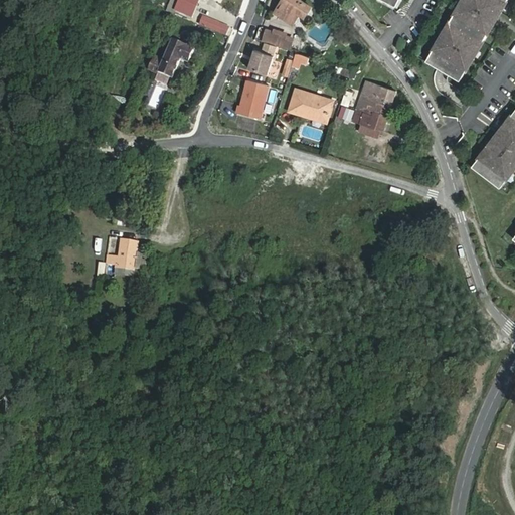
[(305,17),(311,7),(299,0),(284,0),(276,13),(293,24),(300,14),(305,17)]
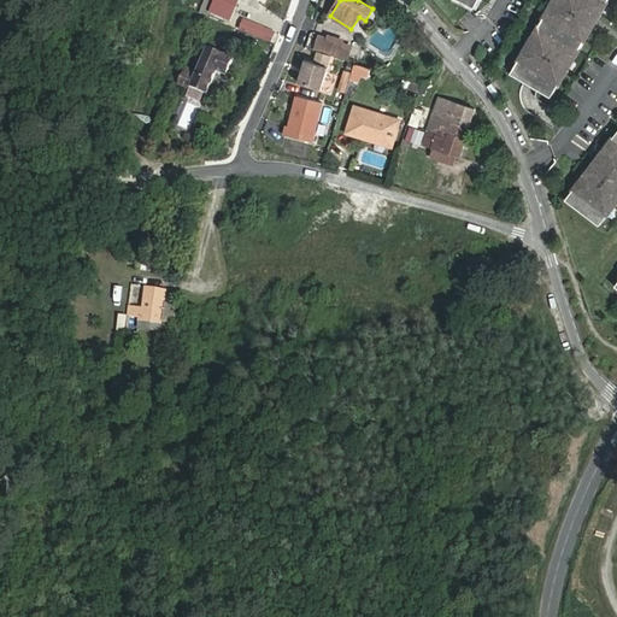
[(554,0),(511,74),(551,98),(607,0),(554,0)]
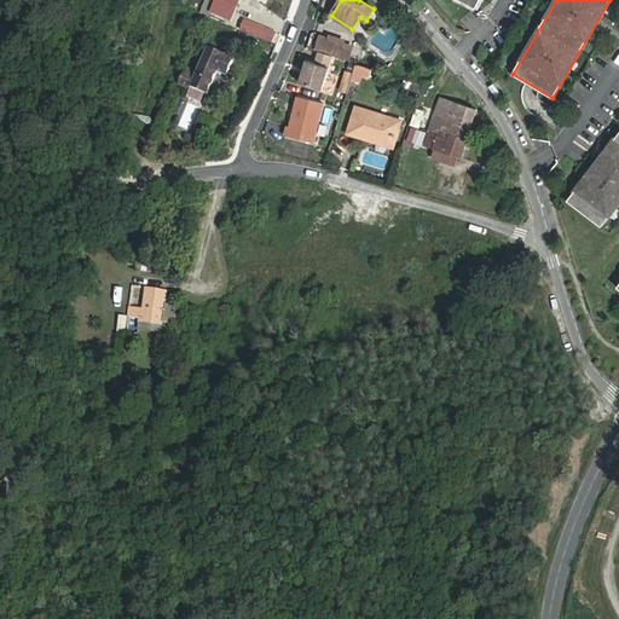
[(233,10),(218,4),(214,15),(235,23),(239,12),(233,10)]
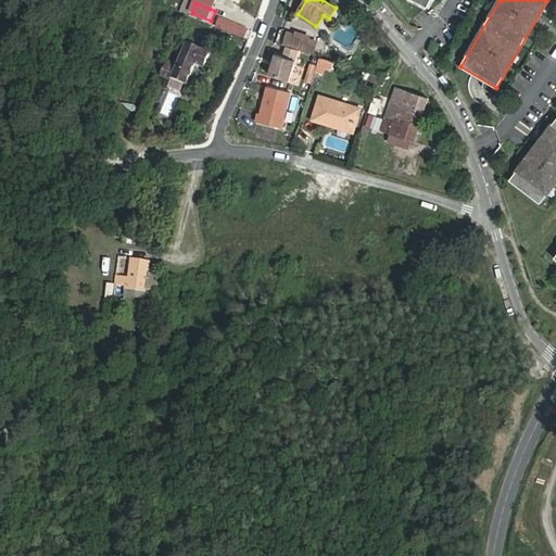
[(244,37),(248,29),(220,19),(217,26),(244,37)]
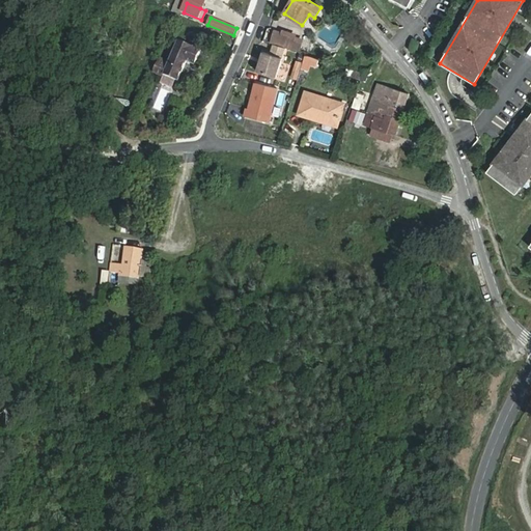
[(275,31),(272,43),(298,51),(302,39),(275,31)]
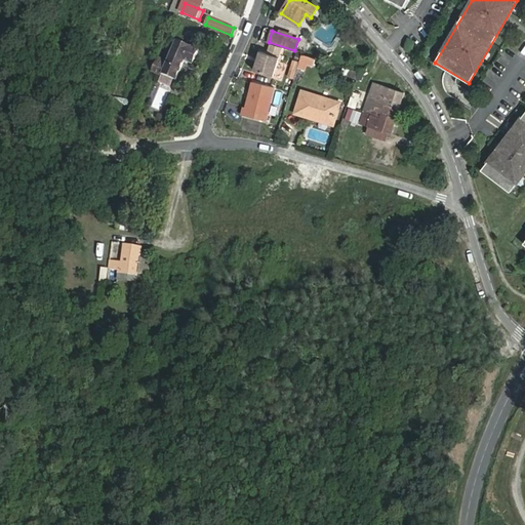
[(157,59),(152,72),(162,76),(162,74),(176,80),(185,62),(193,65),(199,49),(176,40),(166,65),(157,59)]
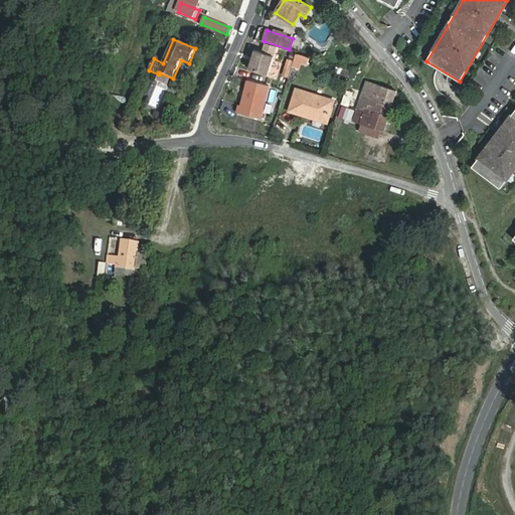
[(255,50),(248,69),(268,75),(278,46),(266,42),(262,52),(255,50)]
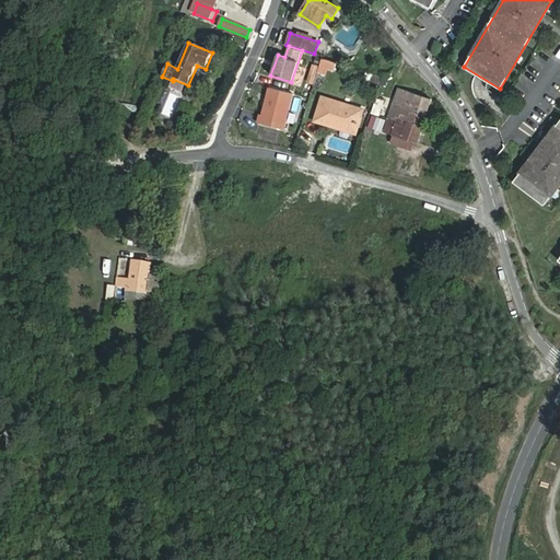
[(314,65),(306,82),(313,84),(319,67),(314,65)]
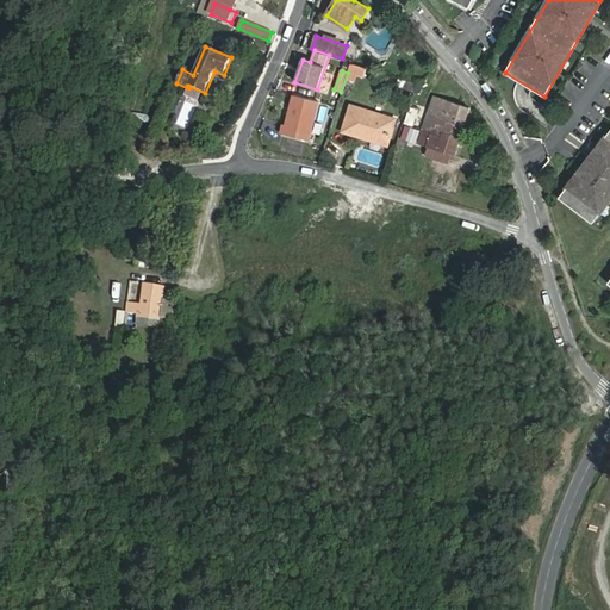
[(346,80),(344,89),(354,91),(355,81),(346,80)]
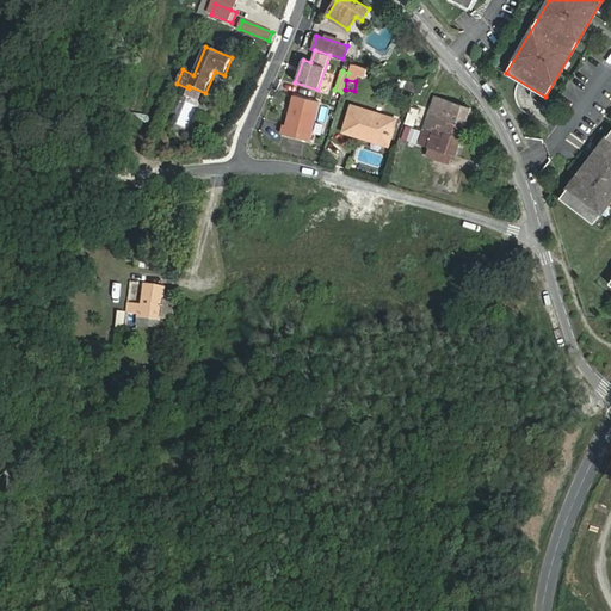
[(284,125),(282,134),(309,141),(320,102),(294,96),(287,127),(284,125)]
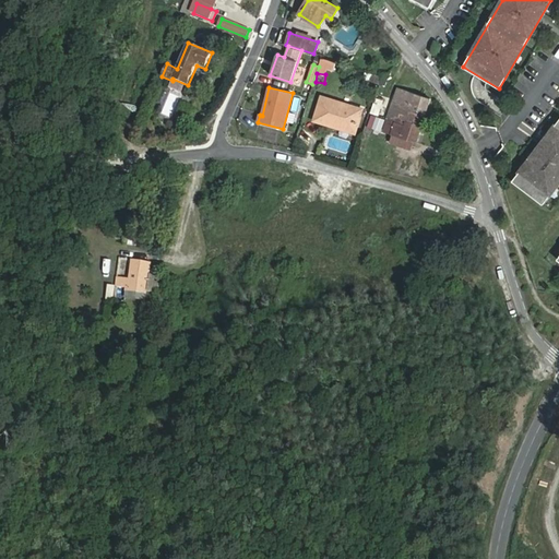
[(394,100),(388,119),(396,122),(400,114),(408,116),(409,110),(425,116),(430,99),(403,90),(397,102),(394,100)]
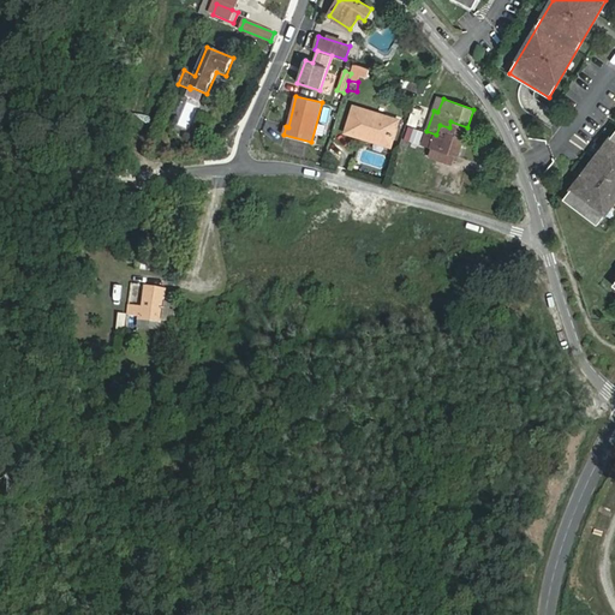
[(371,137),(389,143),(396,120),(354,107),(346,132),(370,139),(371,137)]
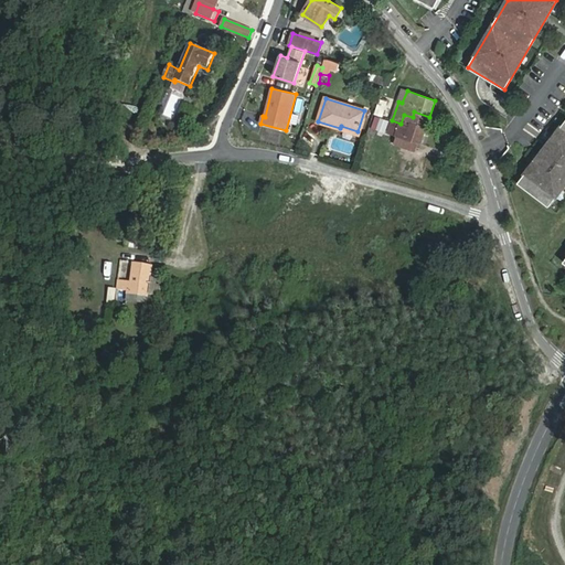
[(422,142),(429,117),(414,112),(413,117),(404,115),(401,124),(392,120),(388,131),(398,135),(402,136),(417,141),(422,142)]
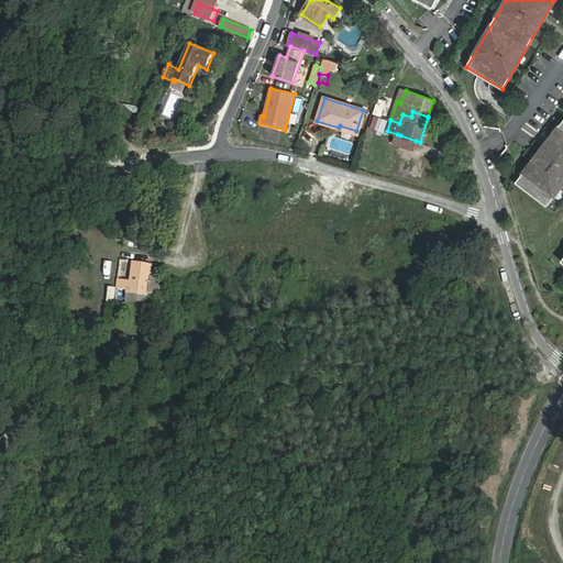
[(562,121),(517,183),(548,206),(562,185),(562,121)]
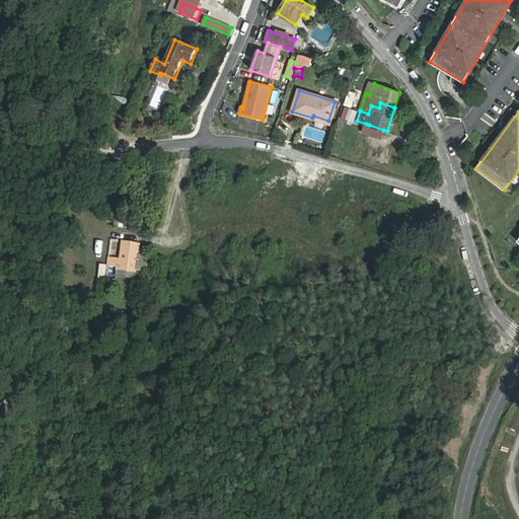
[(383,130),(369,125),(366,124),(364,132),(381,137),(383,130)]
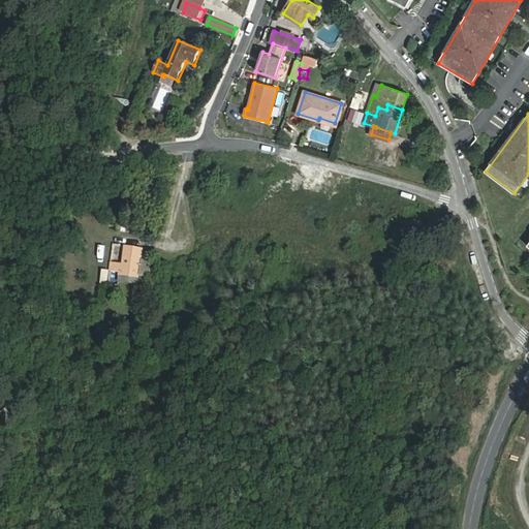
[(119,272),(119,275),(139,277),(144,248),(113,244),(112,246),(109,271),(119,272)]
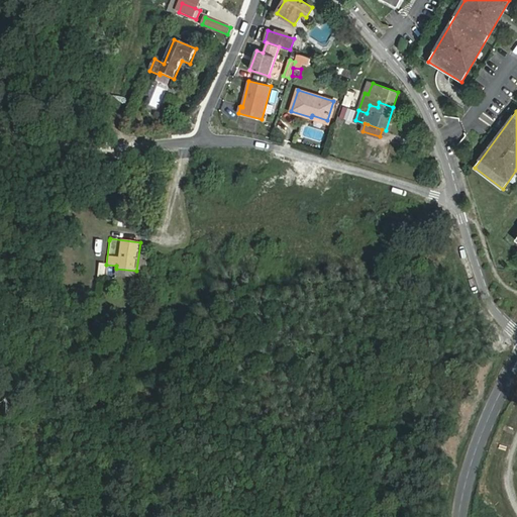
[(147,267),(148,254),(141,253),(140,267),(147,267)]
